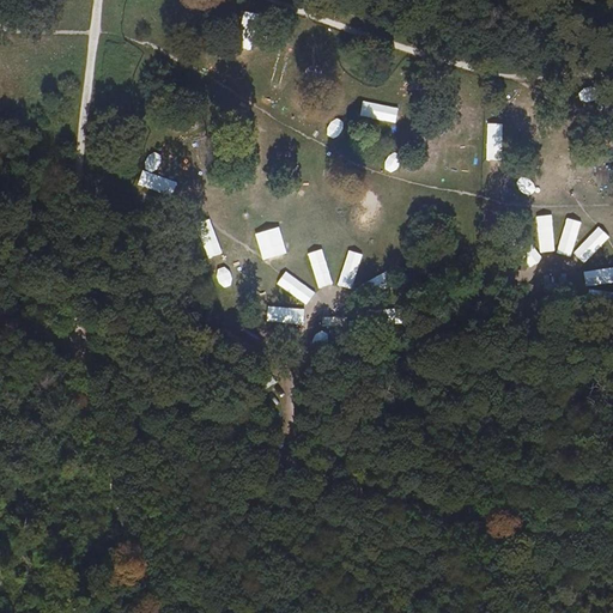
[(273,109),(290,111),(291,97),(274,96),(273,109)]
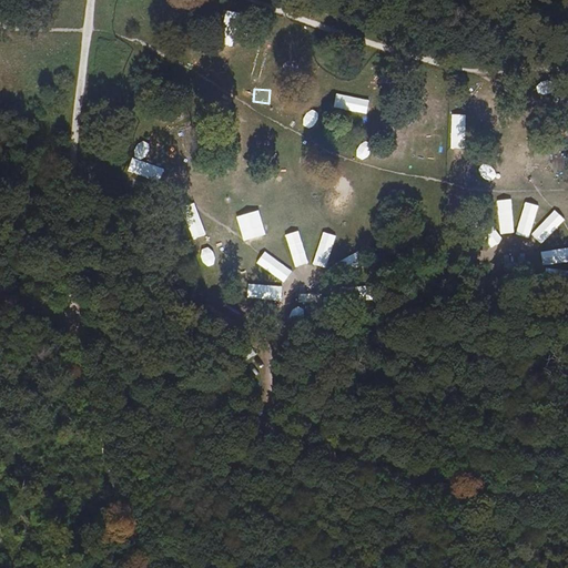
[(306,98),(298,130),(311,133),(318,101),(306,98)]
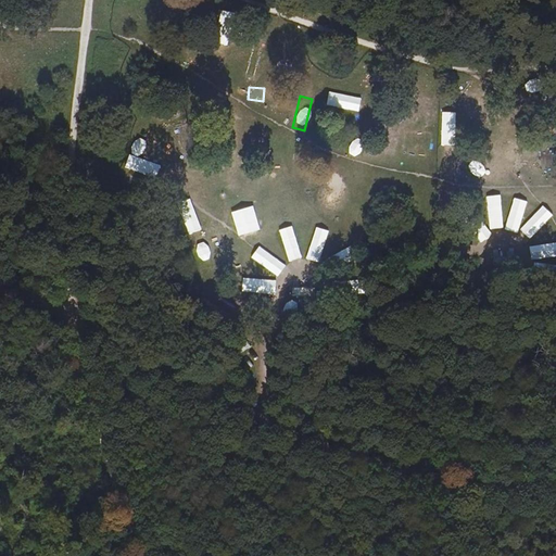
[(483,106),(470,113),(475,123),(489,116),(483,106)]
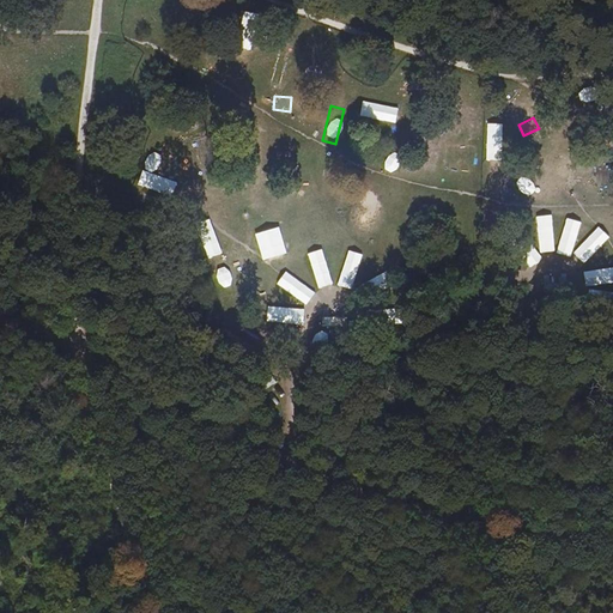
[(435,143),(423,149),(428,158),(439,152),(435,143)]
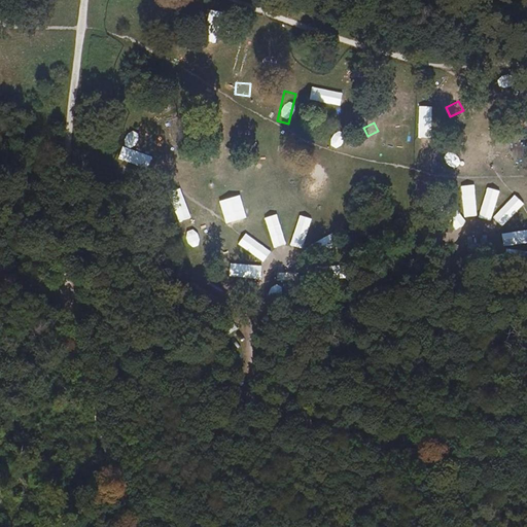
[(145,160),(153,149),(131,129),(121,138),(145,160)]
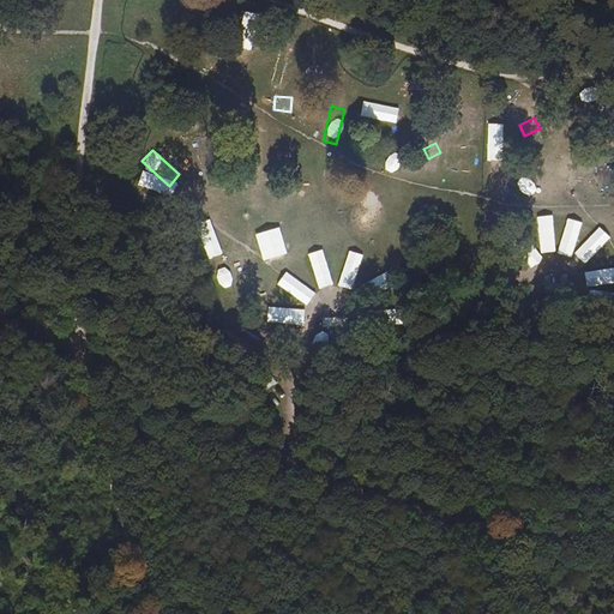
[(335,150),(332,160),(349,164),(351,155),(335,150)]
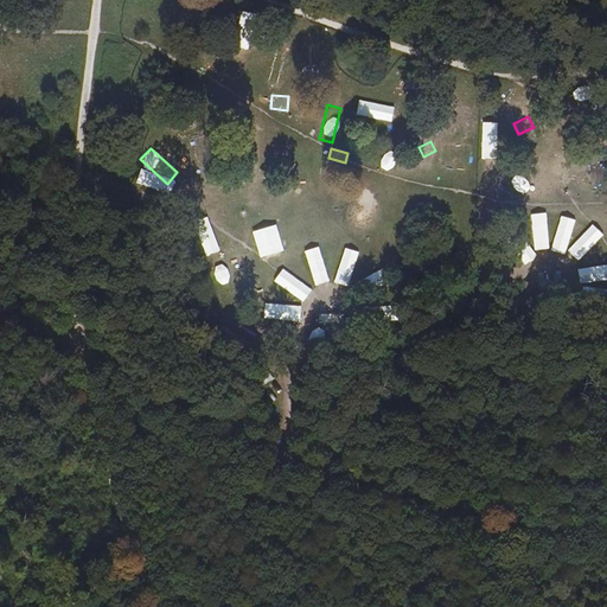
[(174,161),(184,171),(196,159),(186,149),(174,161)]
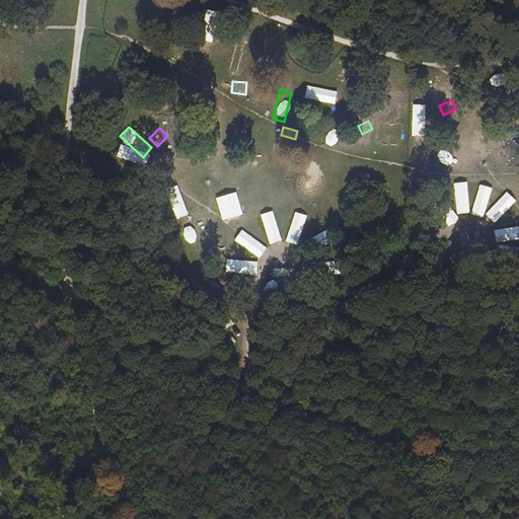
[(451,184),(456,215),(469,213),(463,182),(451,184)]
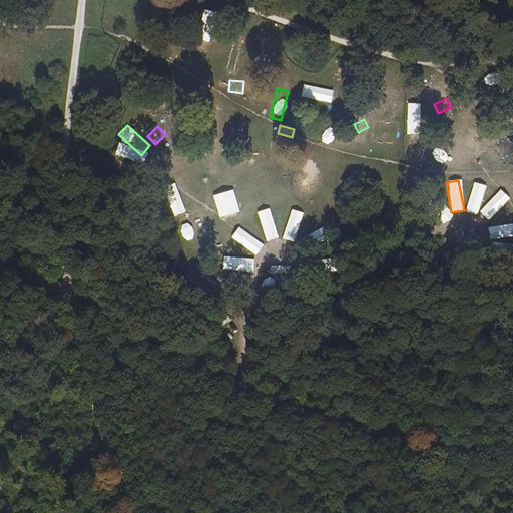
[(474,181),(465,210),(477,214),(486,185),(474,181)]
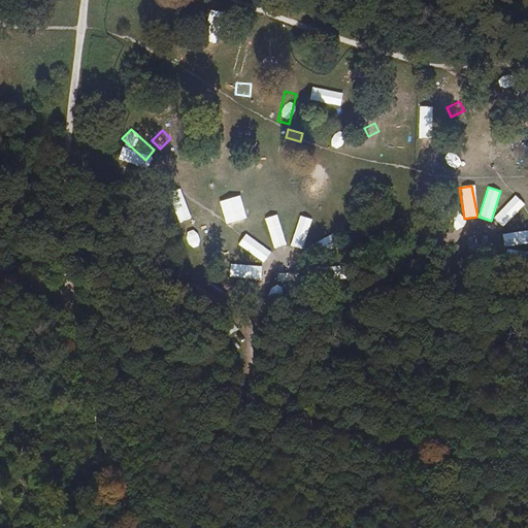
[(513,198),(491,222),(501,230),(523,207),(513,198)]
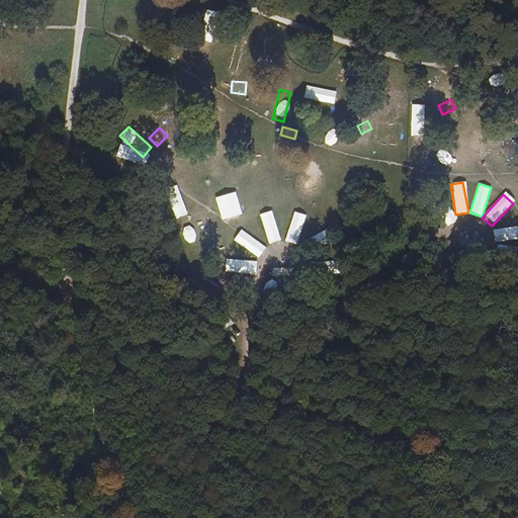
[(178,204),(168,207),(172,222),(182,219),(178,204)]
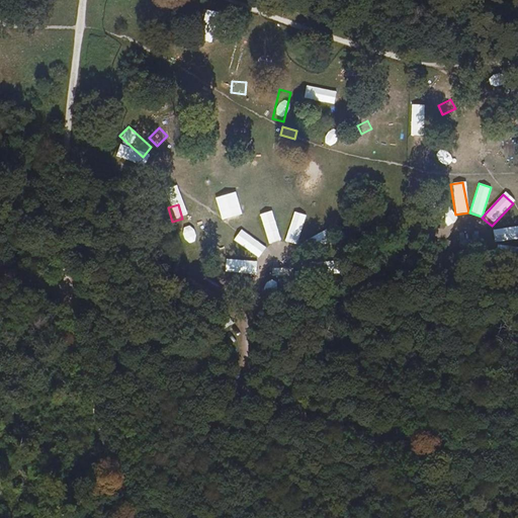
[(450,210),(440,218),(446,226),(455,219),(450,210)]
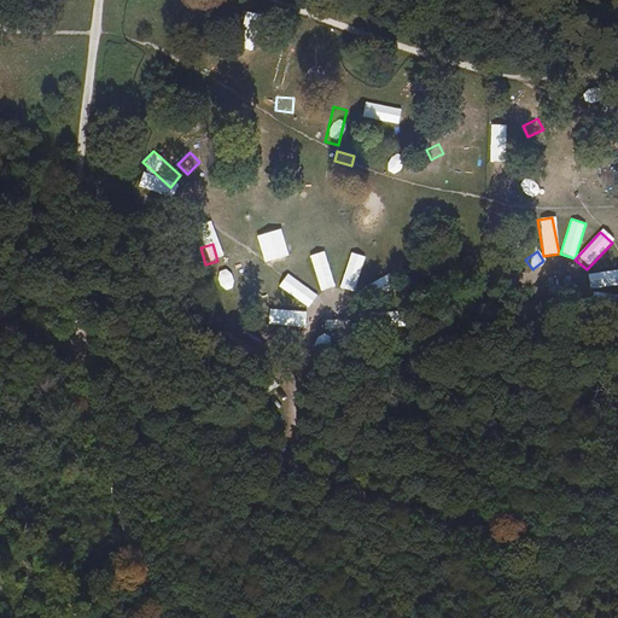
[(310,257),(321,292),(336,289),(325,252),(310,257)]
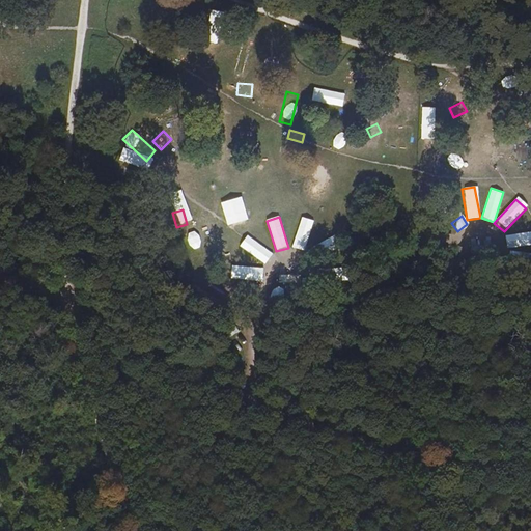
[(299,217),(290,248),(303,251),(311,220),(299,217)]
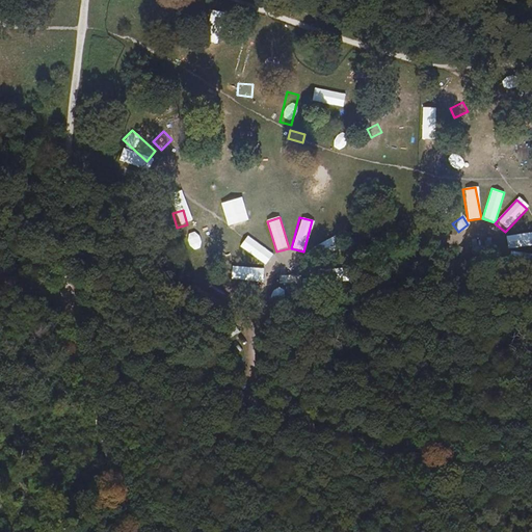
[(192,230),(179,235),(182,245),(196,241),(192,230)]
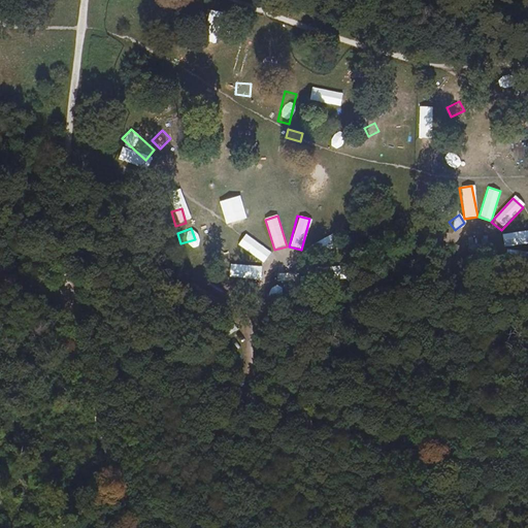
[(527,229),(500,234),(502,246),(527,241),(527,229)]
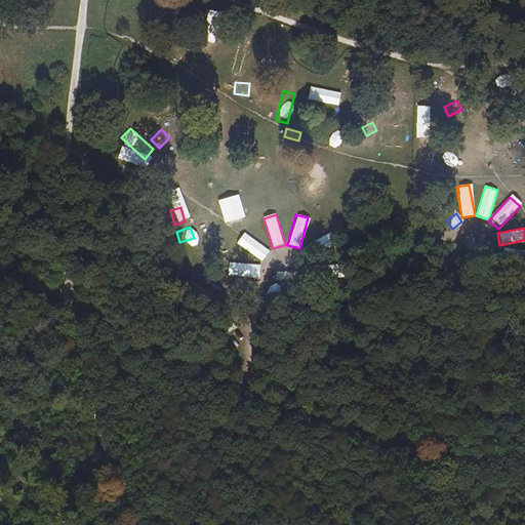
[(321,251),(331,247),(326,236),(317,240),(321,251)]
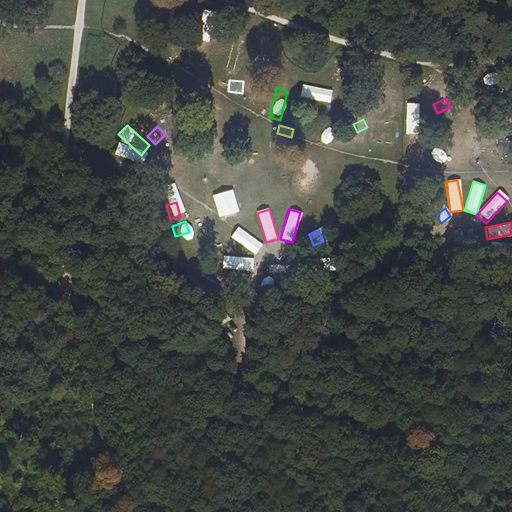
[(259,284),(281,285),(281,278),(260,277),(259,284)]
